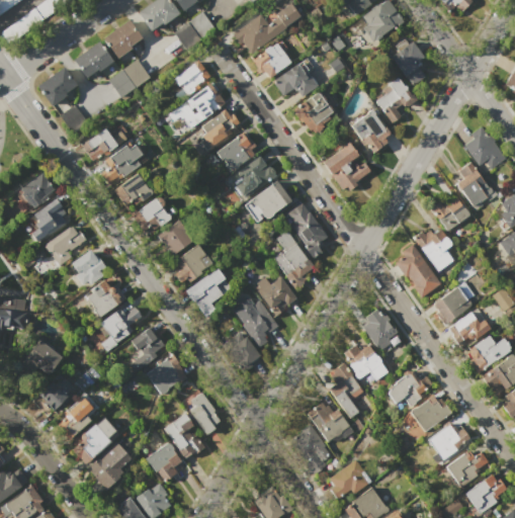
[(0,0),(19,0),(0,14),(0,0)]
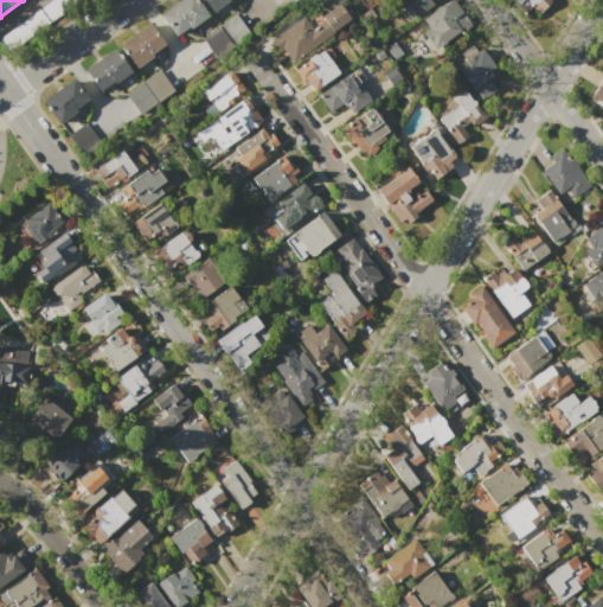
[(44,7),(53,0),(83,0),(53,21),(44,7)]
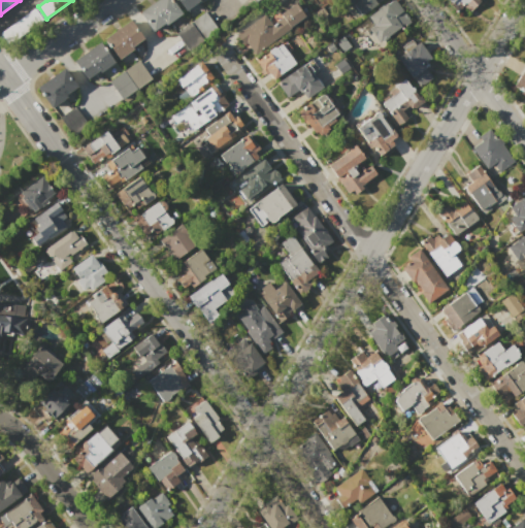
[(140,11),(156,0),(171,0),(182,13),(155,33),(140,11)]
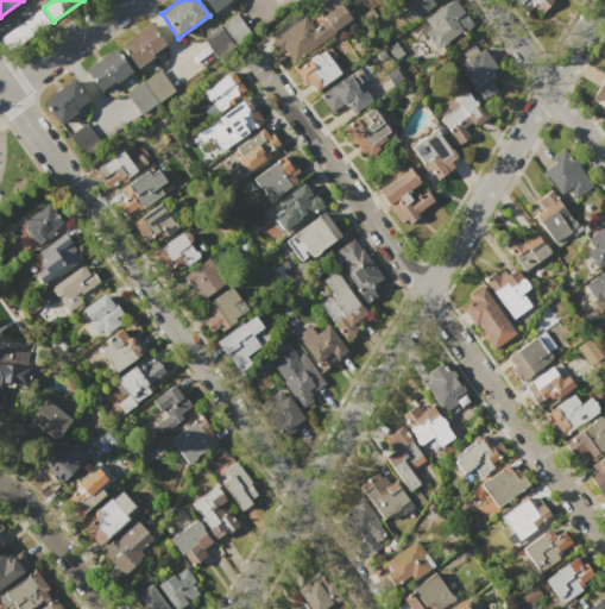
[(232,0),(214,13),(205,0),(232,0)]
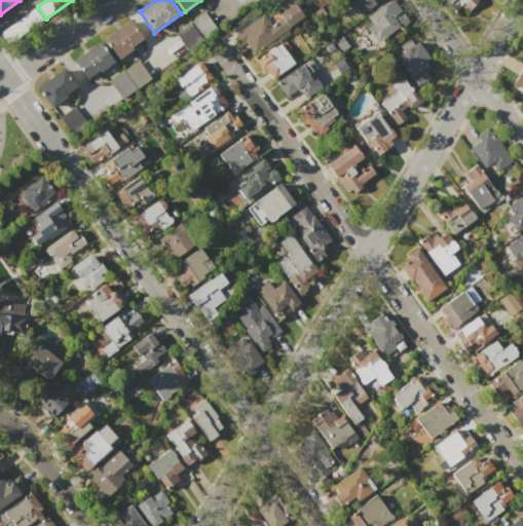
[(238,35),(287,0),(294,0),(305,15),(252,54),(238,35)]
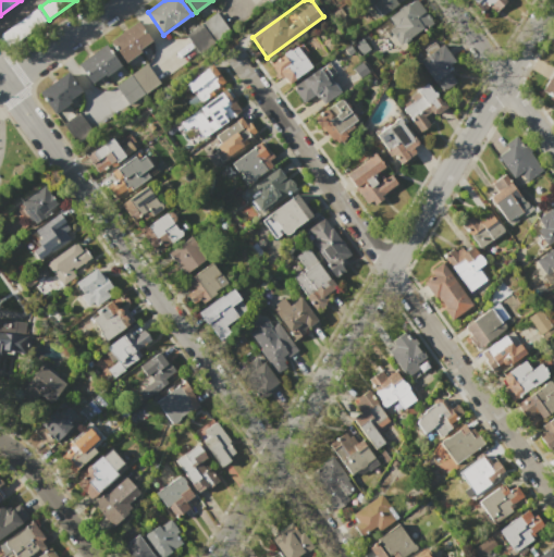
[(403,0),(378,19),(365,0),(403,0)]
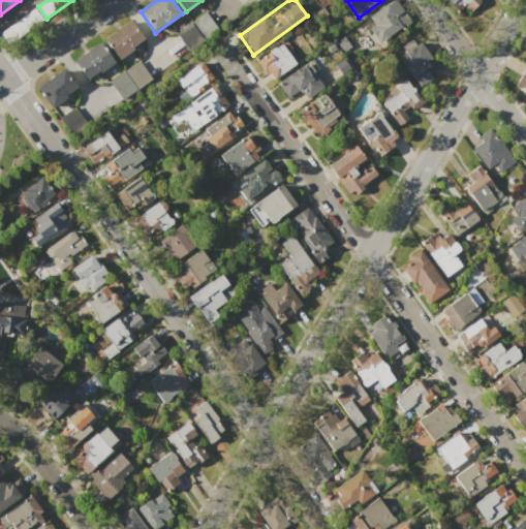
[(393,0),(397,0),(413,23),(383,44),(366,20),(393,0)]
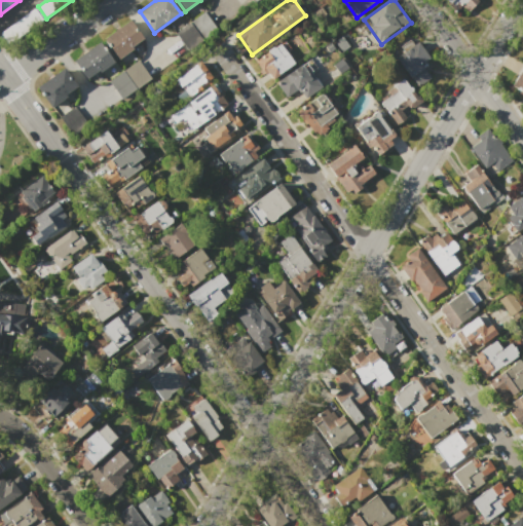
[(478,0),(480,1),(464,17),(445,0),(478,0)]
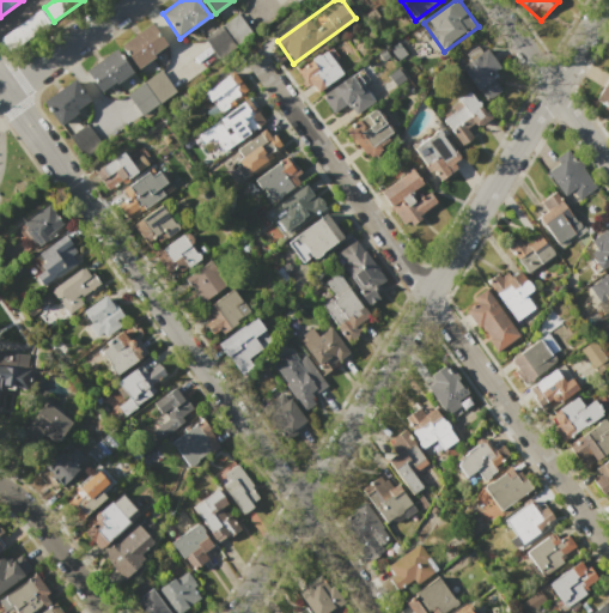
[(1,38),(42,10),(52,23),(11,52),(1,38)]
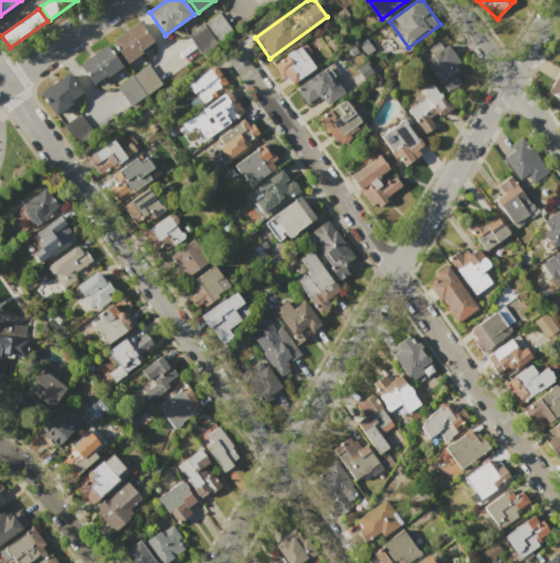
[(220,12),(234,32),(202,54),(189,34),(220,12)]
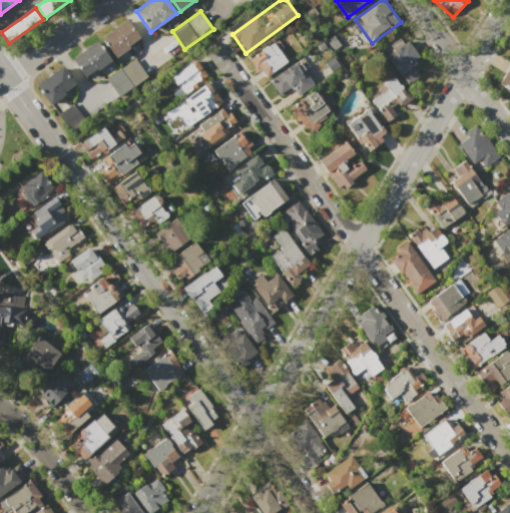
[(128,19),(142,40),(117,58),(103,38),(128,19)]
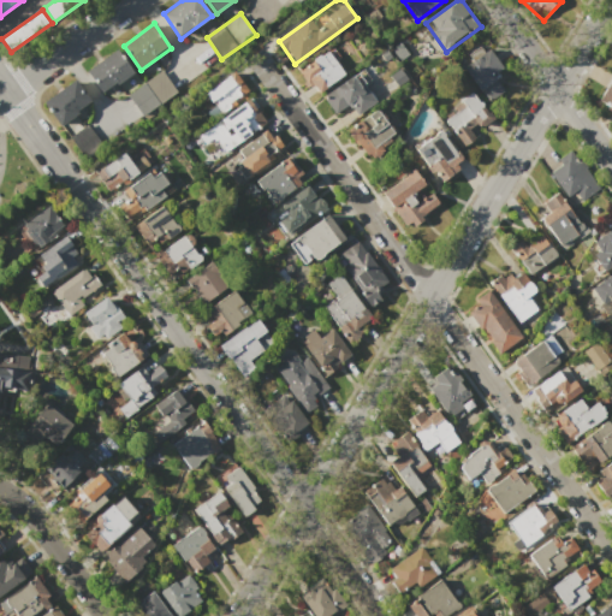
[(318,94),(301,70),(333,47),(350,70),(318,94)]
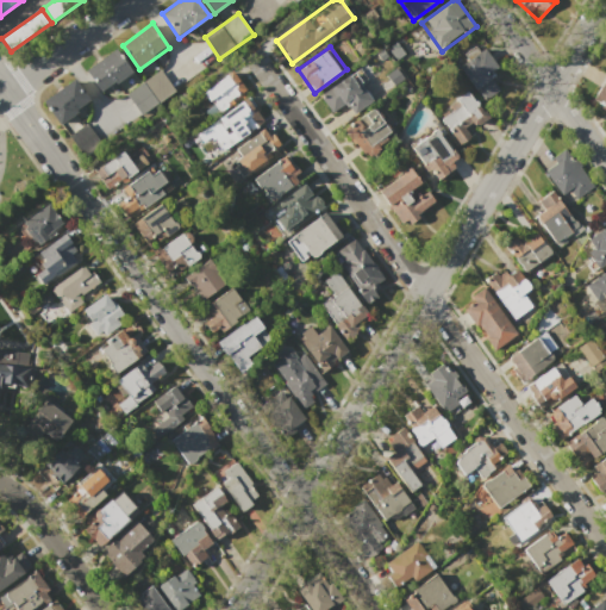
[(461,67),(487,48),(511,82),(485,100),(461,67)]
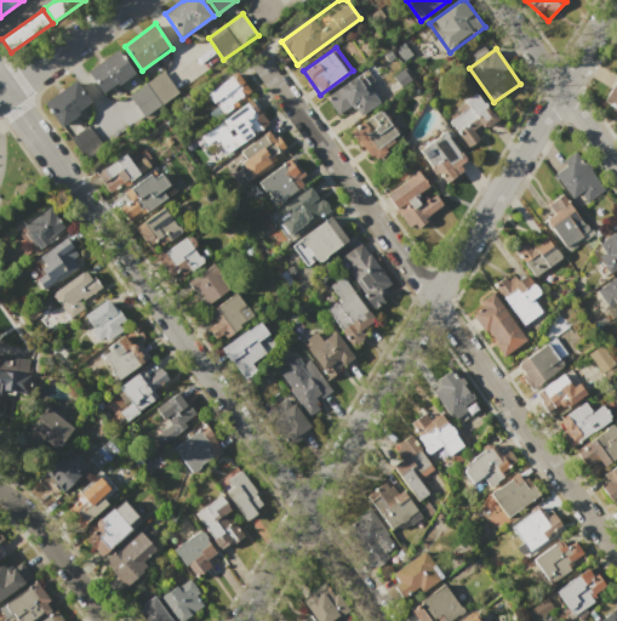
[(137,73),(106,96),(89,73),(120,50),(137,73)]
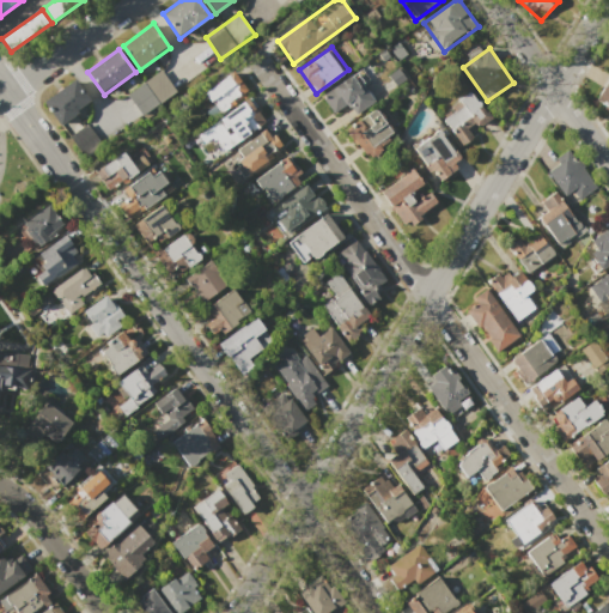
[(129,93),(163,70),(177,90),(144,115),(129,93)]
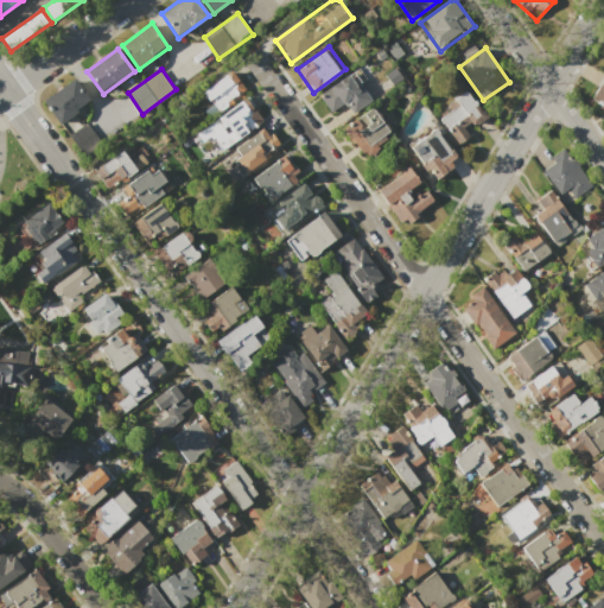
[(203,92),(233,71),(246,88),(216,109),(203,92)]
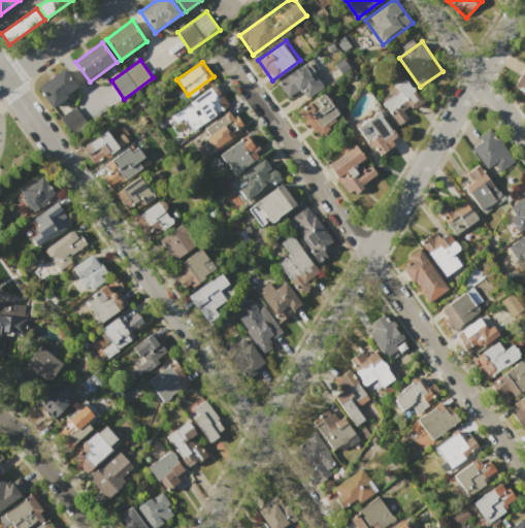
[(324,87),(296,106),(280,83),(307,63),(324,87)]
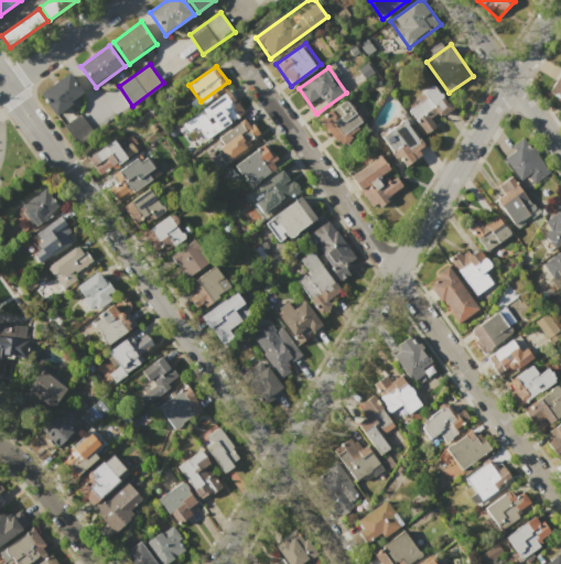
[(41,94),(69,73),(85,94),(56,115),(41,94)]
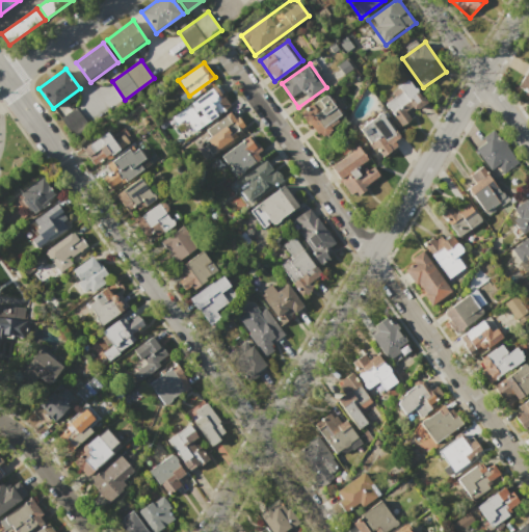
[(528,97),(518,90),(528,72),(528,97)]
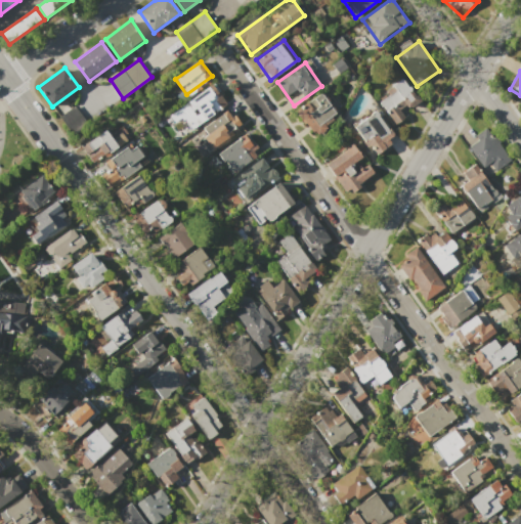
[(403,78),(423,105),(395,125),(376,97),(403,78)]
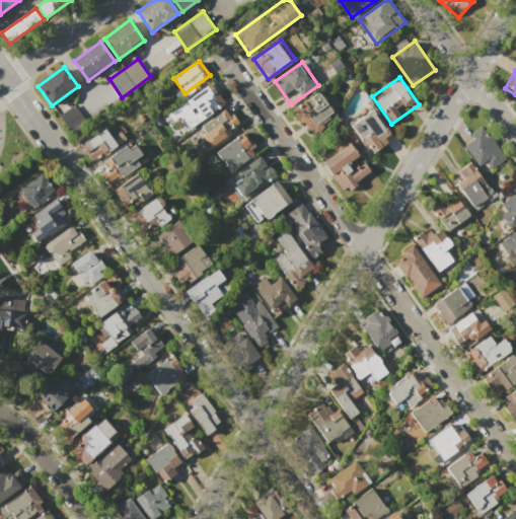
[(214,81),(229,102),(190,130),(174,108),(214,81)]
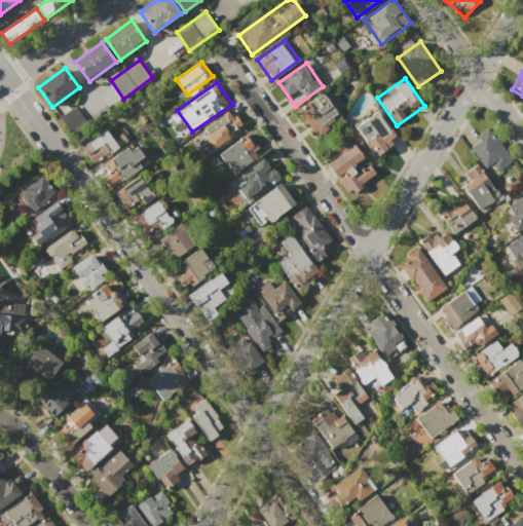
[(297,111),(323,92),(339,115),(313,134),(297,111)]
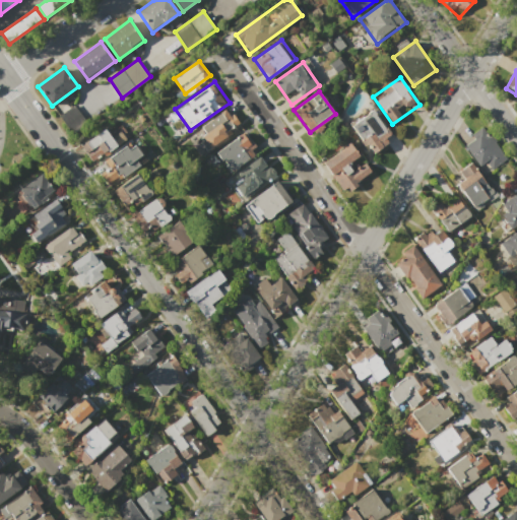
[(61,115),(75,105),(87,123),(74,132),(61,115)]
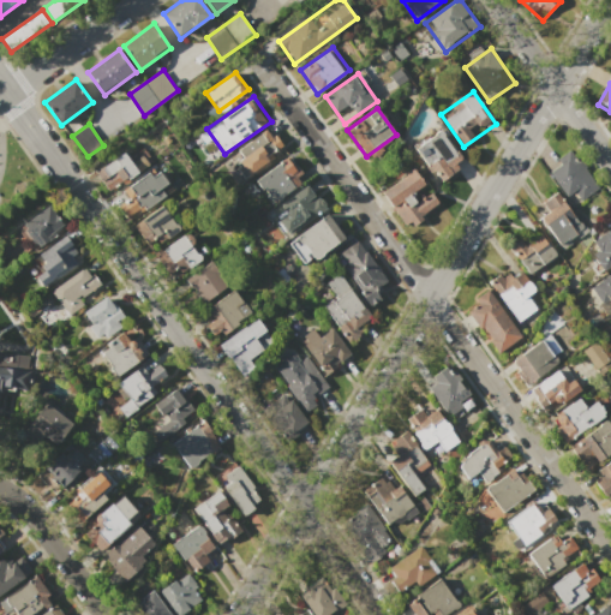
[(228,156),(270,126),(287,149),(245,179),(228,156)]
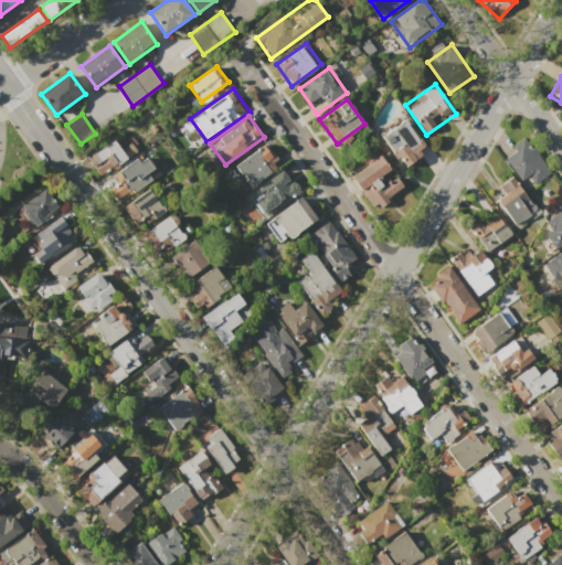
[(405,168),(383,137),(407,119),(430,150),(405,168)]
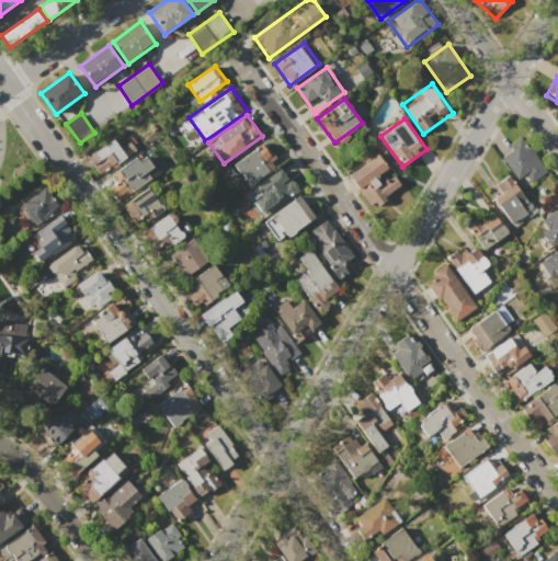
[(523,135),(549,172),(525,189),(500,152),(523,135)]
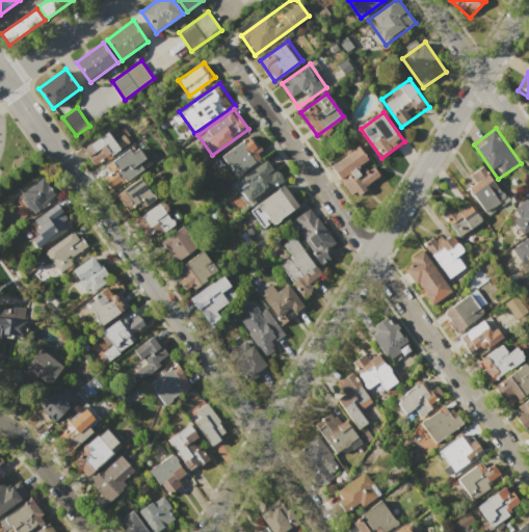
[(97,165),(85,150),(109,133),(120,149),(97,165)]
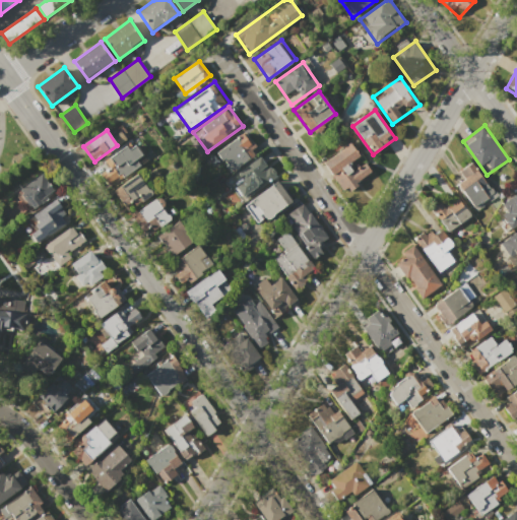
[(246,132),(261,152),(231,174),(215,153),(246,132)]
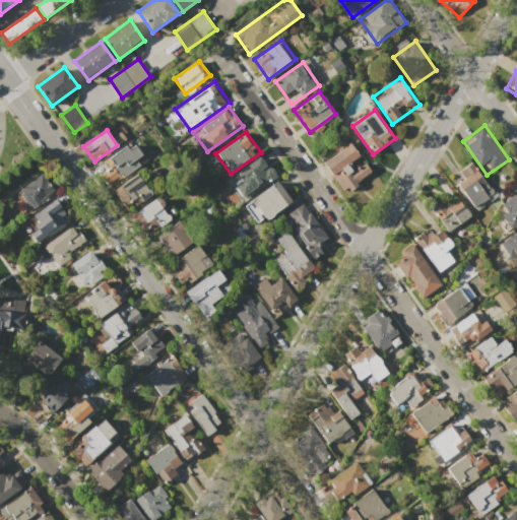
[(325,163),(353,142),(375,173),(346,193),(325,163)]
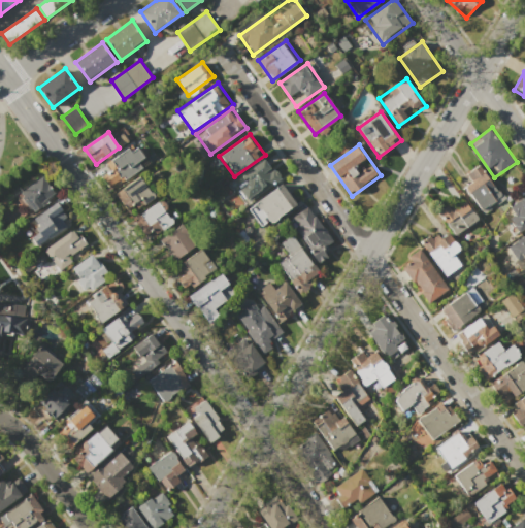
[(143,167),(116,187),(102,168),(130,149),(143,167)]
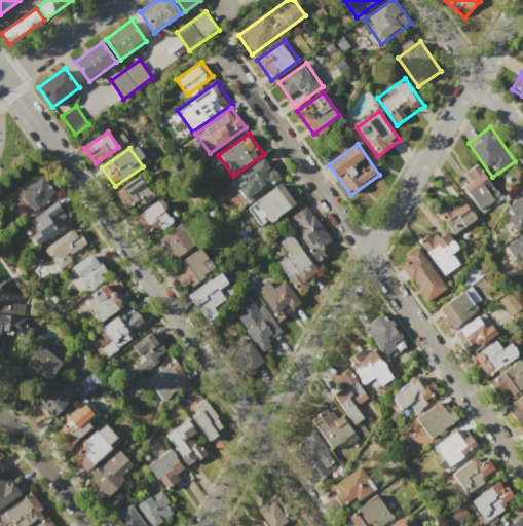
[(234,182),(267,158),(279,175),(247,199),(234,182)]
